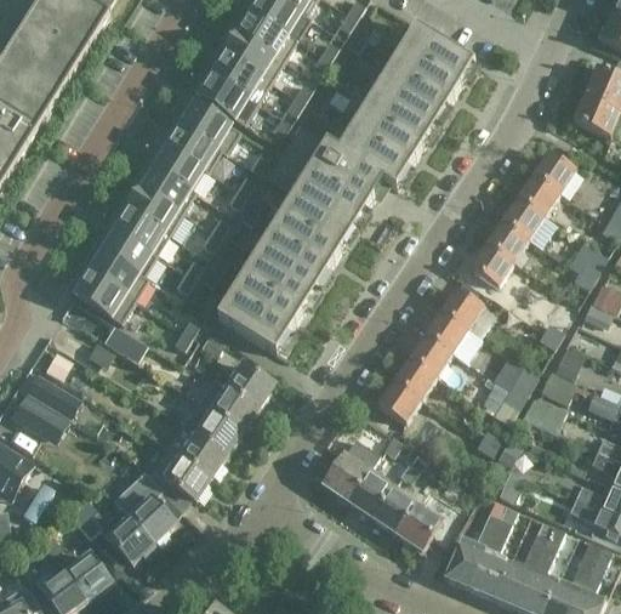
[(39,0),(0,63),(0,188),(110,11),(92,0),(39,0)]
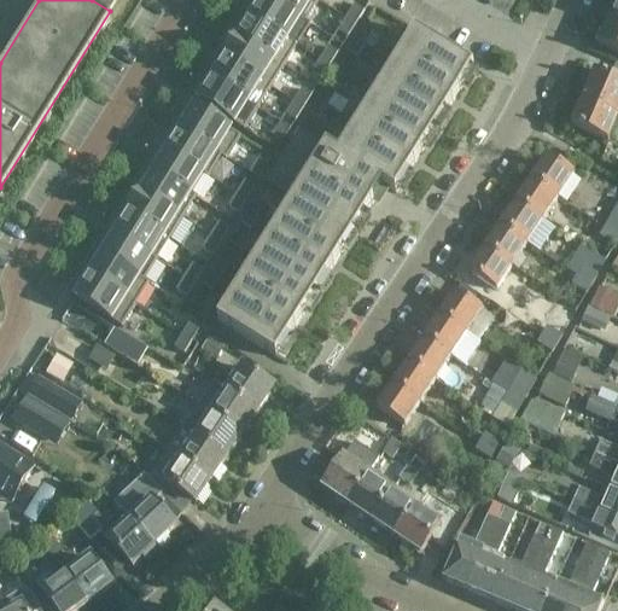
[(302,13),(280,0),(255,0),(249,10),(289,35),(302,13)]
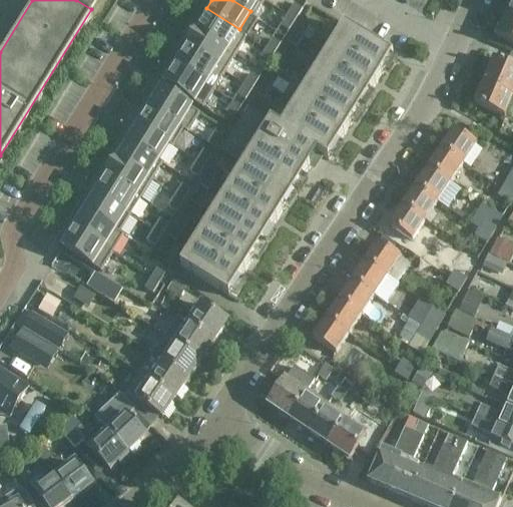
[(232,0),(254,14),(264,0),(232,0)]
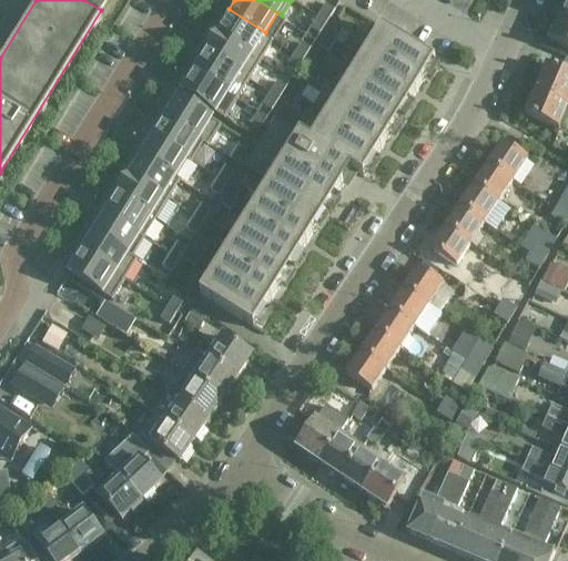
[(326,0),(318,11),(326,17),(334,4),(326,0)]
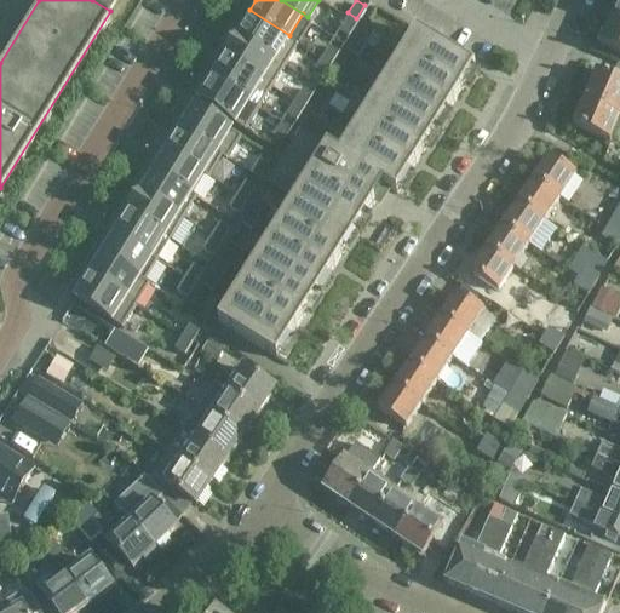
[(250,10),(236,30),(287,62),(299,41),(250,10)]
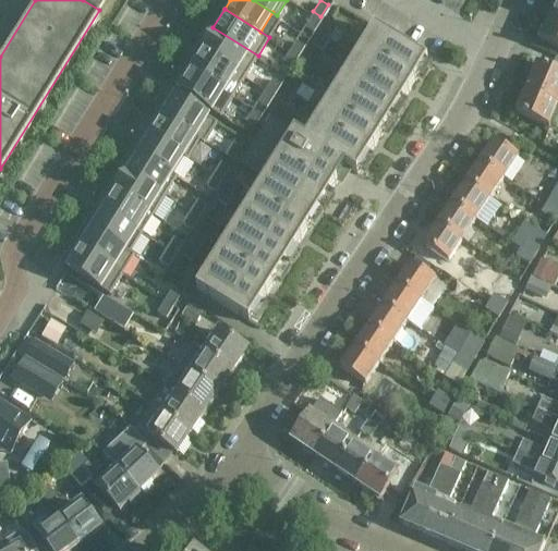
[(320,16),(313,11),(305,23),(314,28),(320,16)]
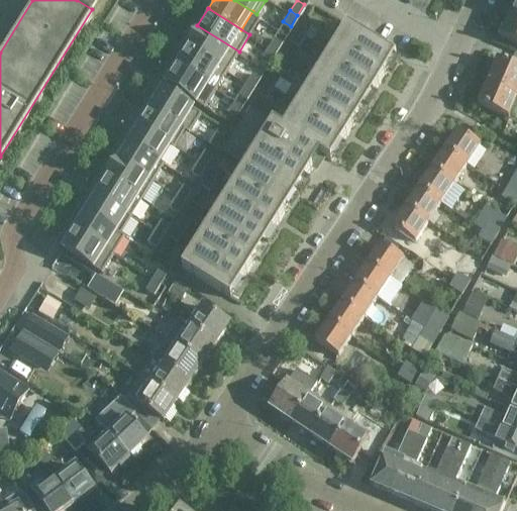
[(516,15),(509,12),(500,32),(516,39),(516,15)]
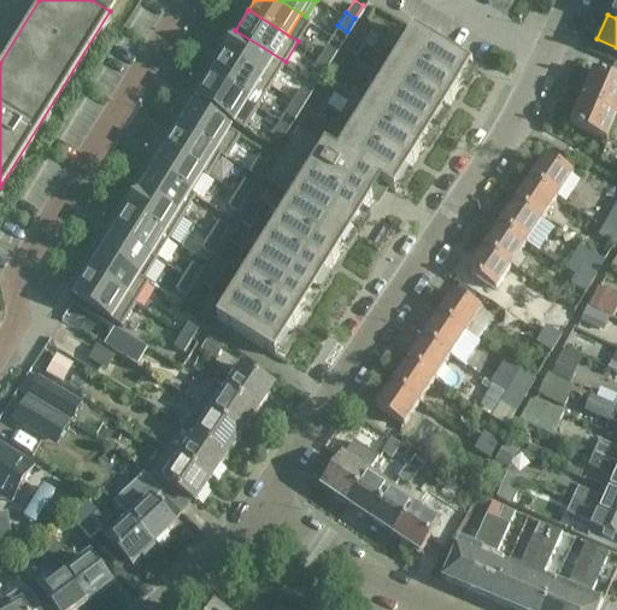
[(354,34),(364,40),(371,28),(362,21),(354,34)]
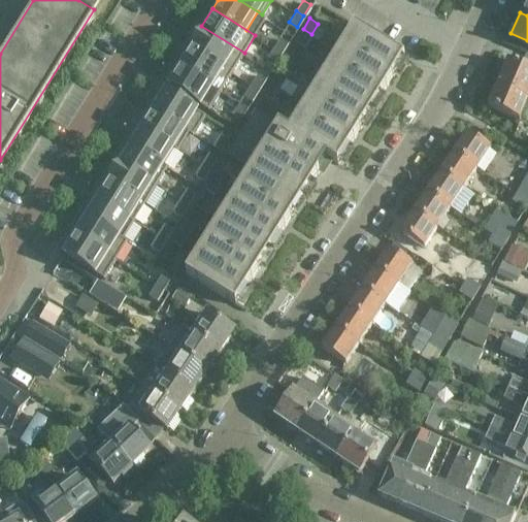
[(244,53),(201,26),(190,44),(233,70),(244,53)]
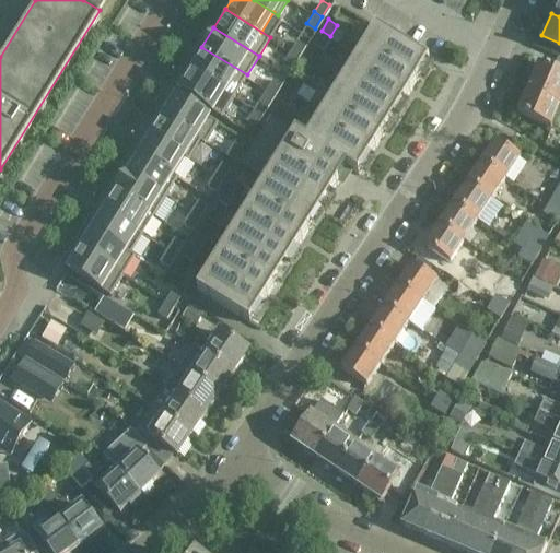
[(267,291),(284,262),(302,235),(319,207),(347,164),(358,171),(375,142),(393,114),(410,86),(429,57),(383,28),(314,140),(270,113),(241,160),(273,179),(203,291),(249,319),(267,291)]
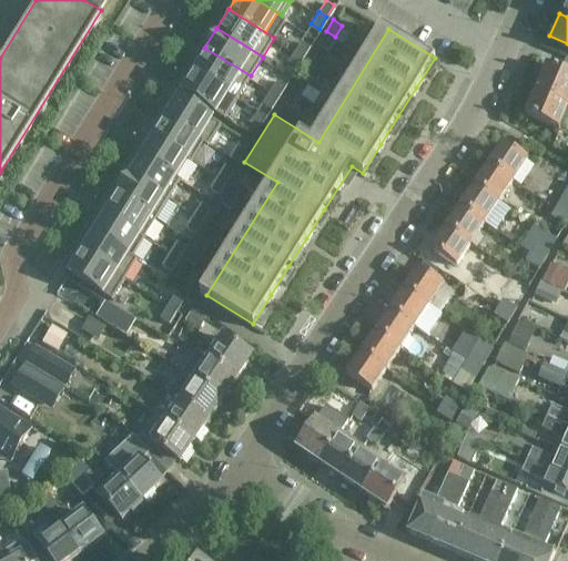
[(318,43),(327,49),(335,37),(326,31),(318,43)]
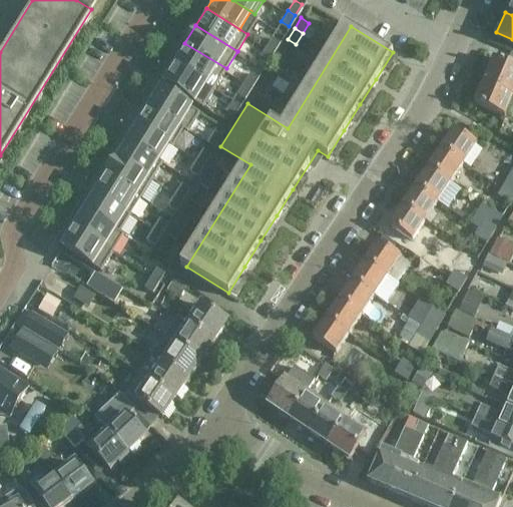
[(272,48),(279,53),(286,42),(278,37),(272,48)]
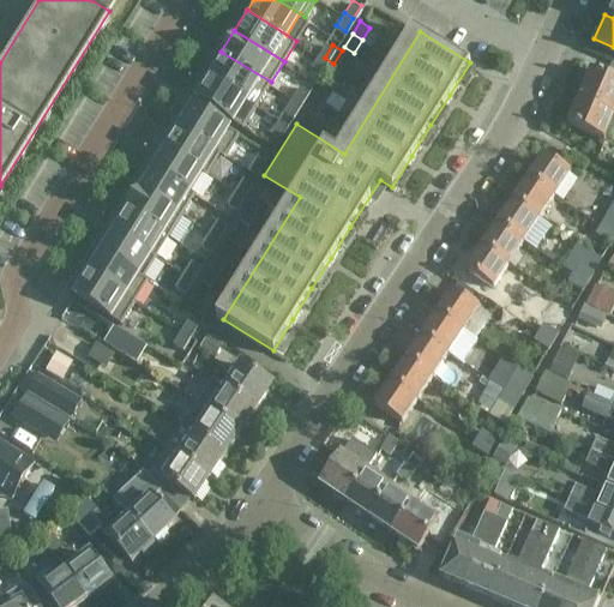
[(208,72),(258,103),(271,82),(221,52),(208,72)]
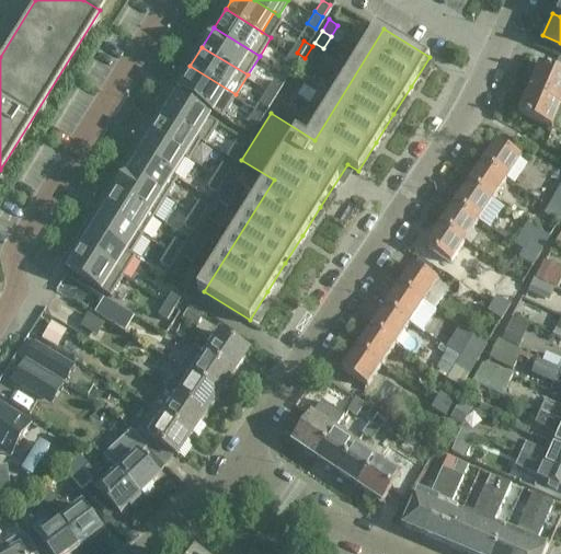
[(540,59),(529,84),(560,97),(560,53),(557,52),(551,65),(540,59)]
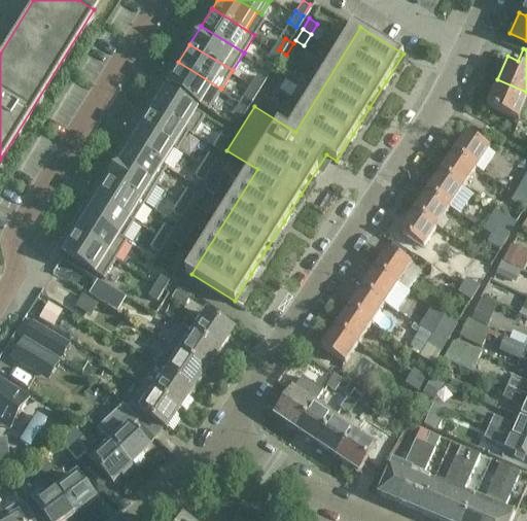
[(272,61),(279,66),(286,55),(279,49),(272,61)]
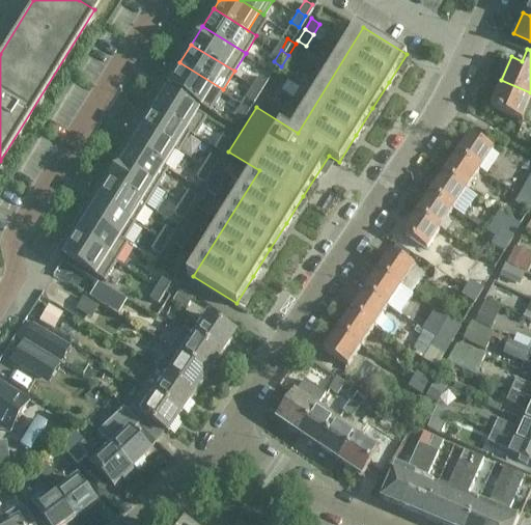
[(212,108),(223,89),(179,62),(168,81),(212,108)]
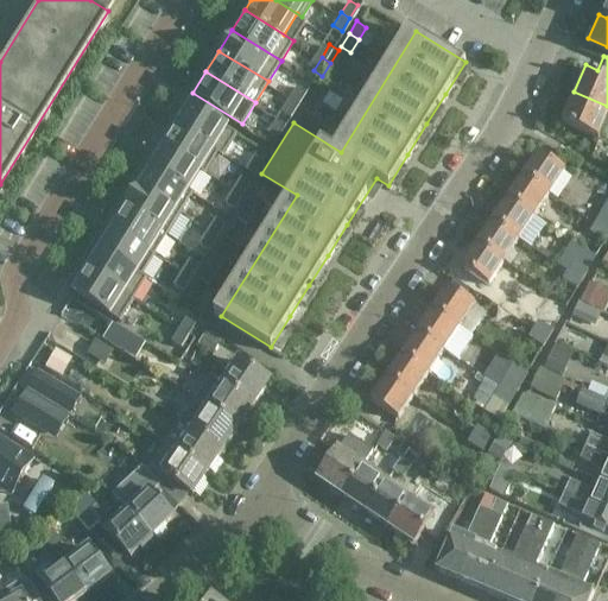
[(311,94),(321,100),(329,87),(318,81),(311,94)]
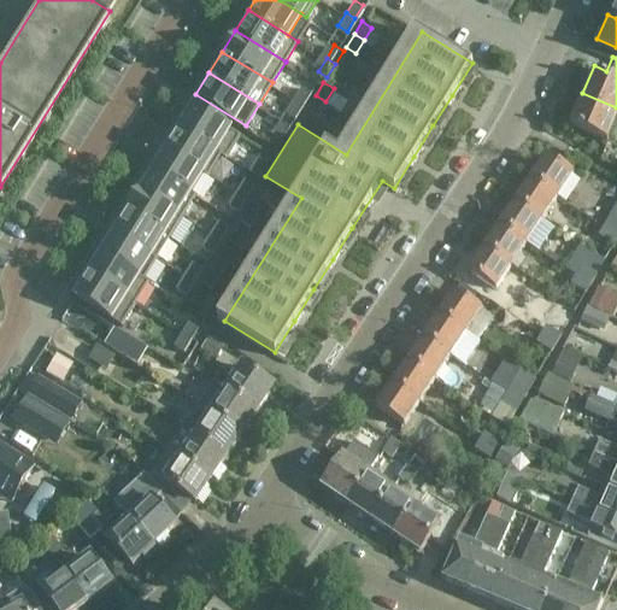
[(303,83),(294,97),(303,101),(311,88),(303,83)]
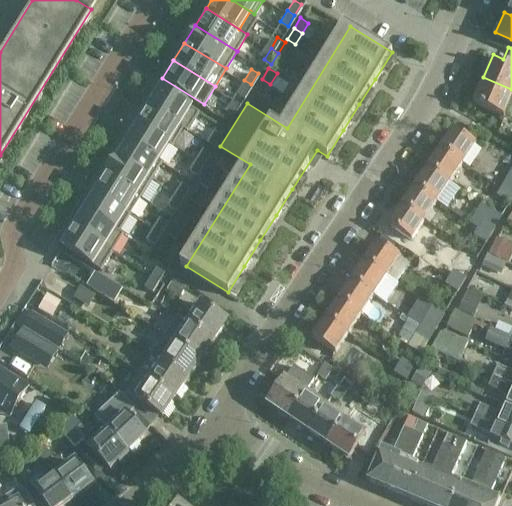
[(503,113),(511,92),(511,89),(483,77),(473,99),(503,113)]
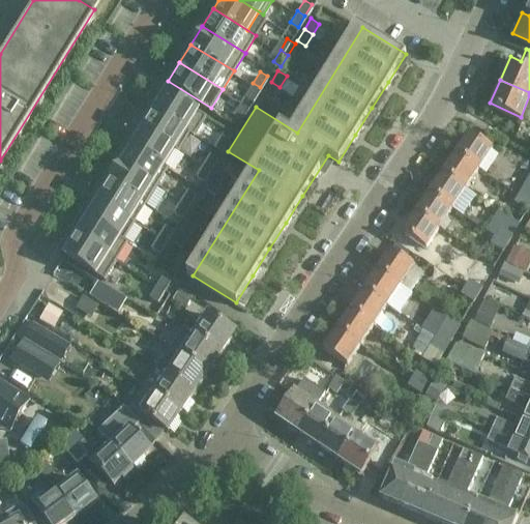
[(271,82),(264,93),(272,98),(280,87),(271,82)]
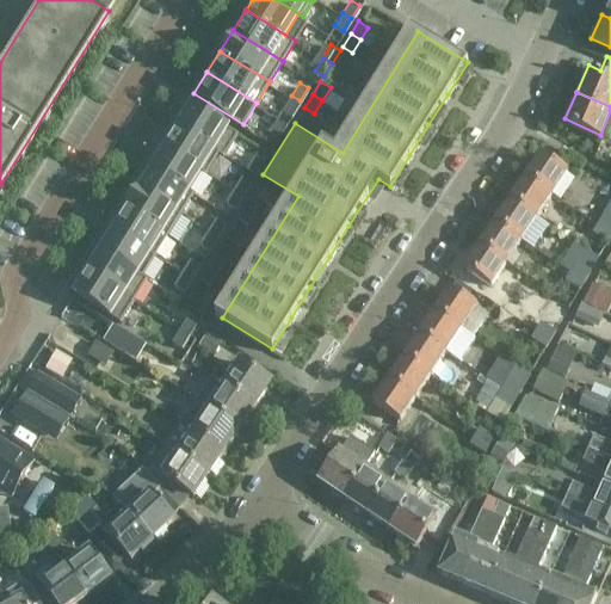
[(300,100),(291,96),(283,109),(292,113),(300,100)]
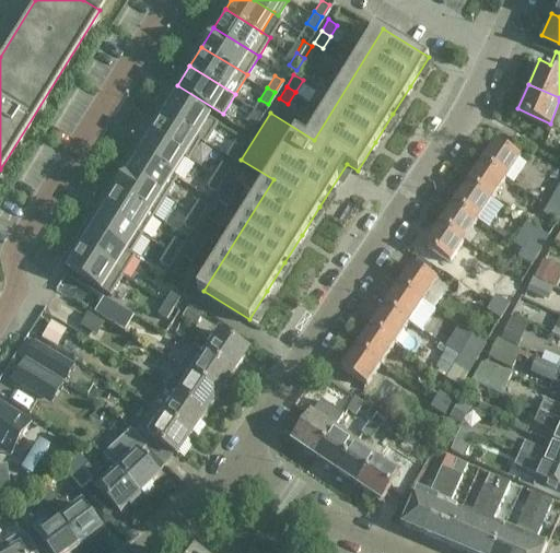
[(174,91),(161,112),(202,137),(207,139),(219,119),(174,91)]
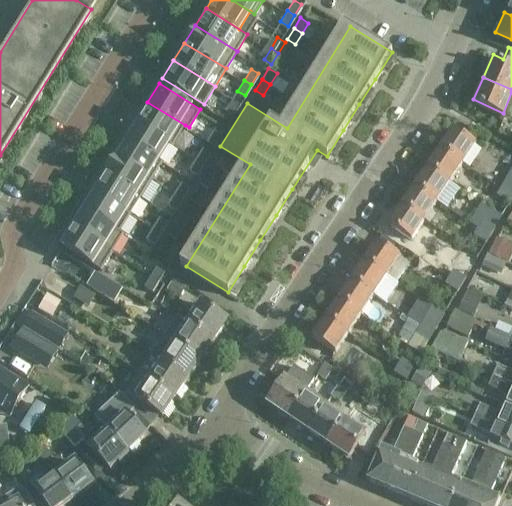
[(234,113),(241,102),(233,97),(226,108),(234,113)]
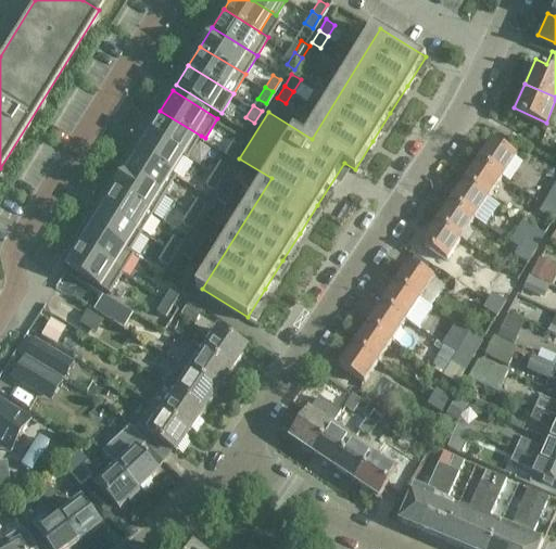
[(201,136),(160,111),(149,129),(189,154),(201,136)]
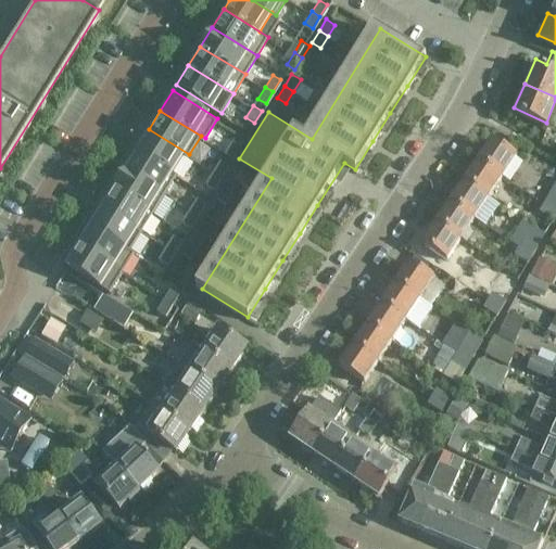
[(185,152),(149,129),(137,148),(173,170),(185,152)]
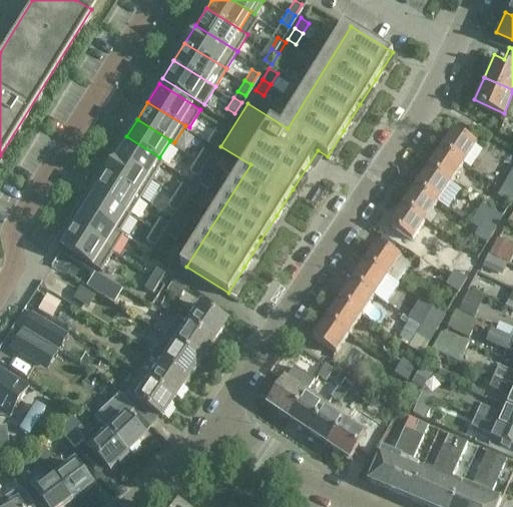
[(454,124),(441,143),(463,158),(476,139),(454,124)]
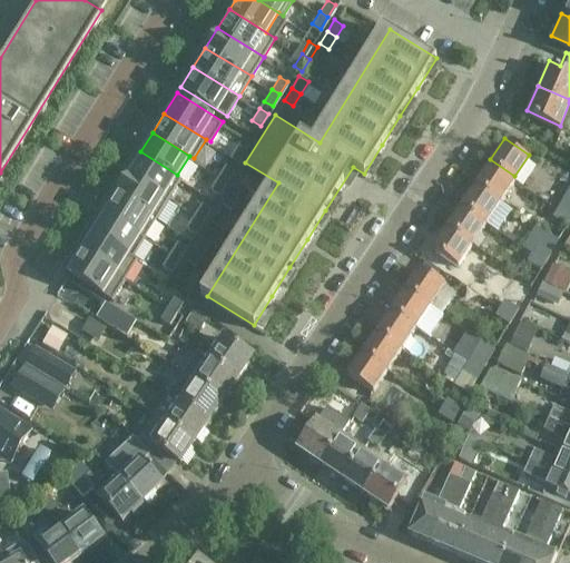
[(239,159),(246,148),(238,142),(231,155),(239,159)]
